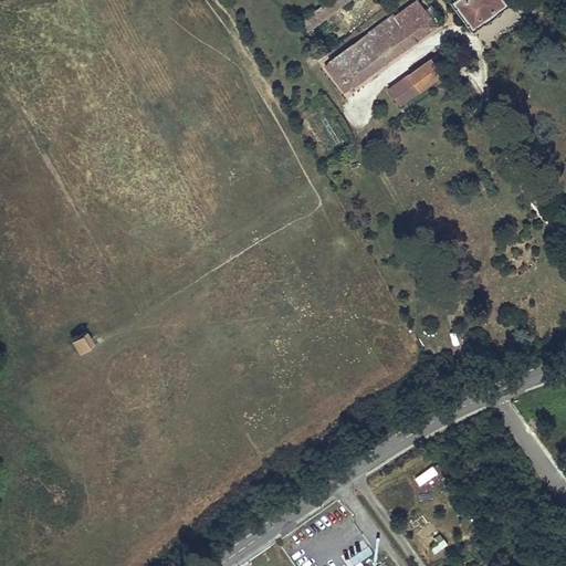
[(329,0),(301,21),(308,31),(350,0),(329,0)]
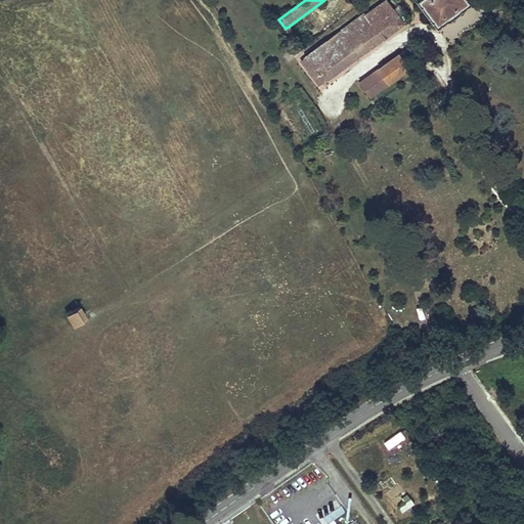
[(473,0),(418,0),(439,28),(474,1),(473,0)]
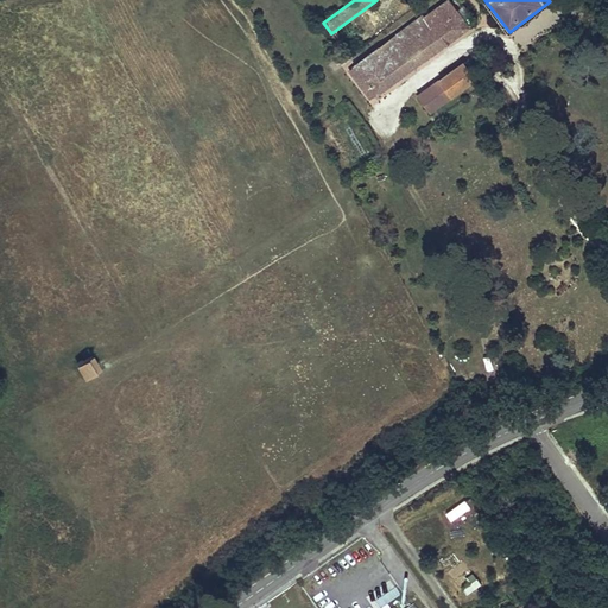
[(424,17),(355,64),(378,95),(470,29),(450,1),(425,18),(424,17)]
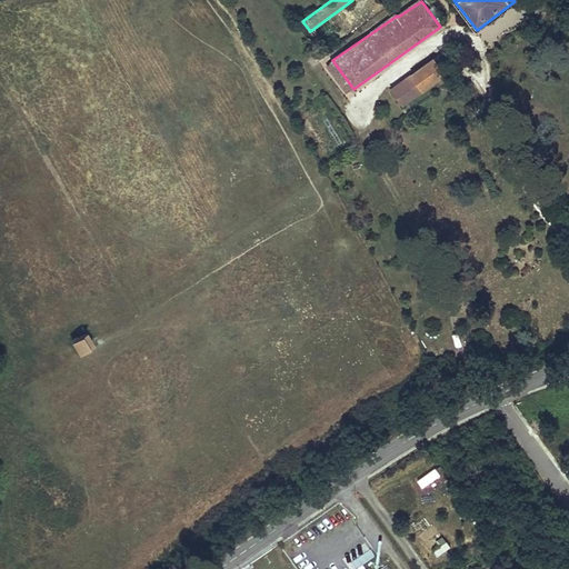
[(436,57),(392,88),(403,105),(447,72),(436,57)]
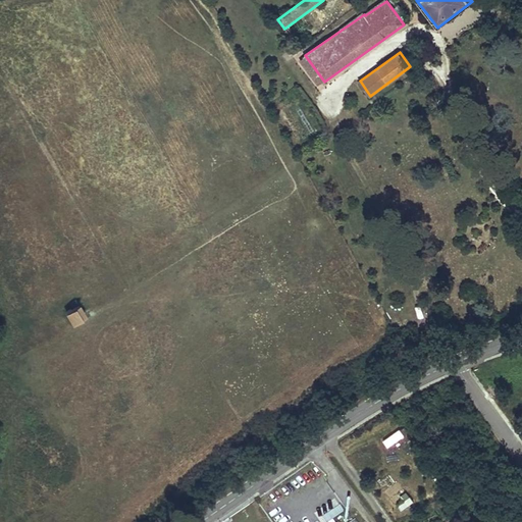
[(77,305),(66,311),(73,323),(86,316),(77,305)]
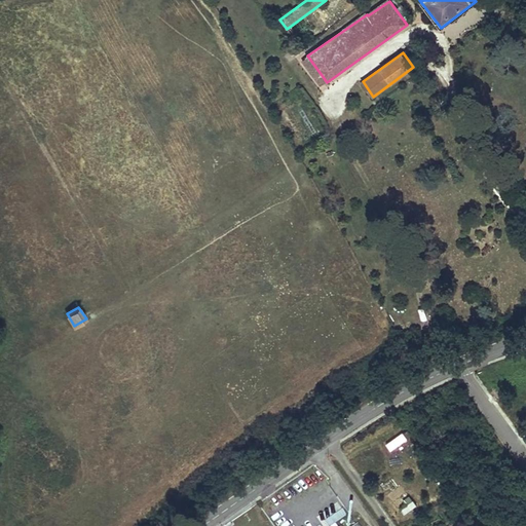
[(389,449),(407,439),(403,431),(385,442),(389,449)]
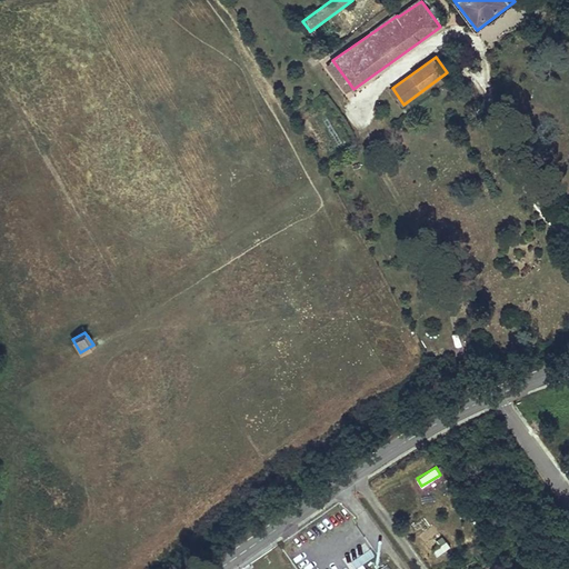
[(438,556),(451,547),(447,540),(432,549),(438,556)]
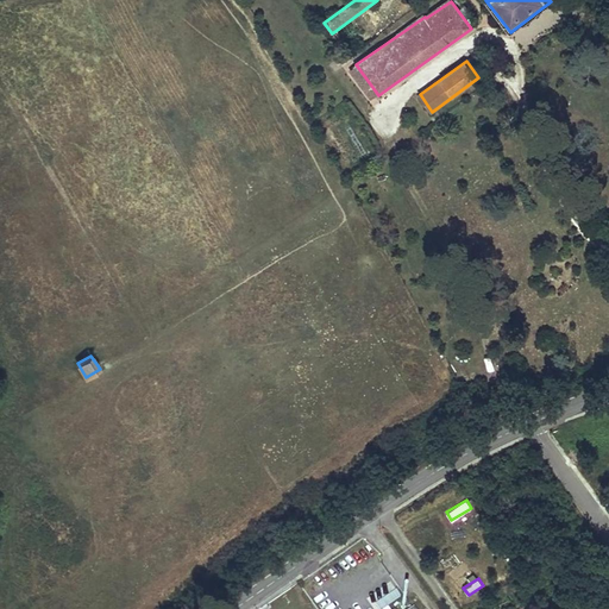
[(393,583),(366,596),(372,608),(377,608),(400,598),(393,583)]
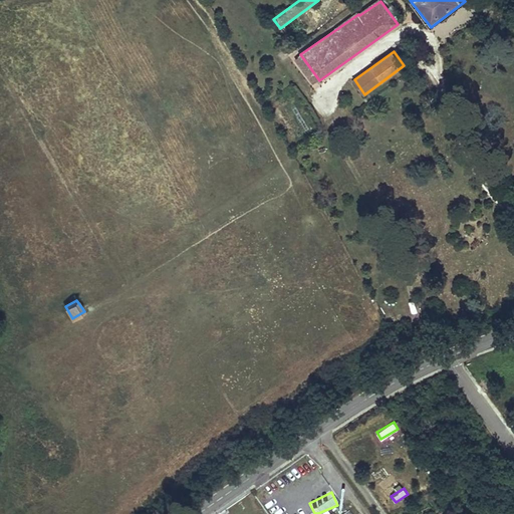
All buildings are outlined.
